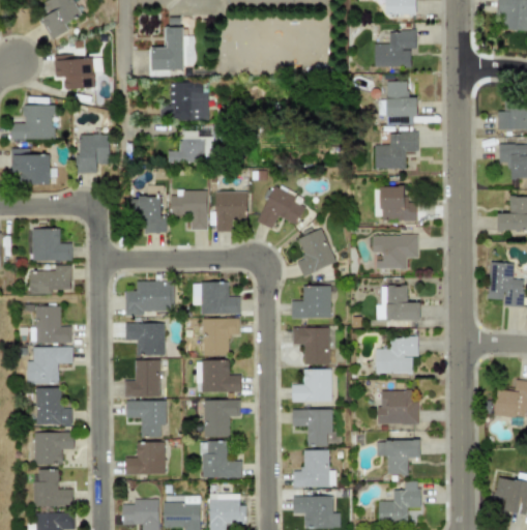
[(53,38),(69,31),(66,24),(82,17),(74,0),(46,0),(37,4),(53,38)]
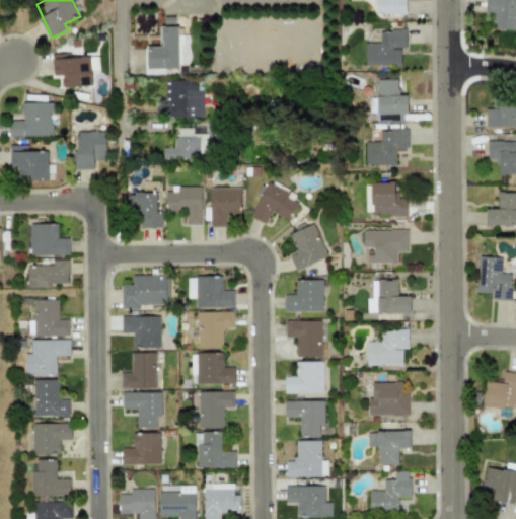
[(377,0),(377,13),(408,13),(408,0),(377,0)]
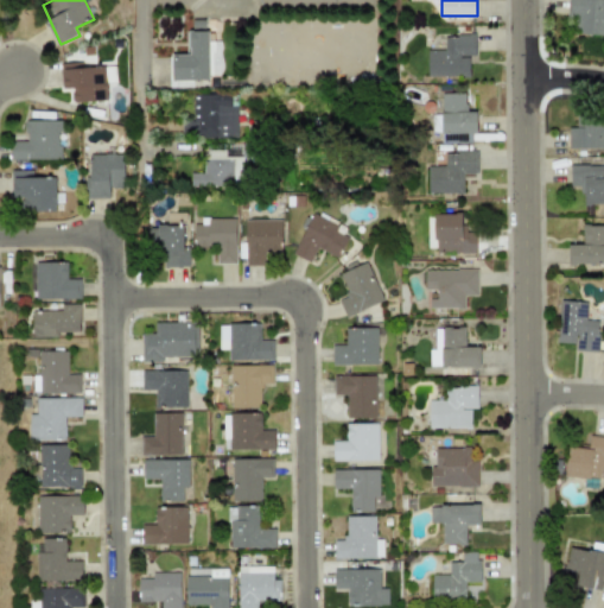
[(603,0),(570,0),(570,17),(579,17),(578,35),(603,35),(603,0)]
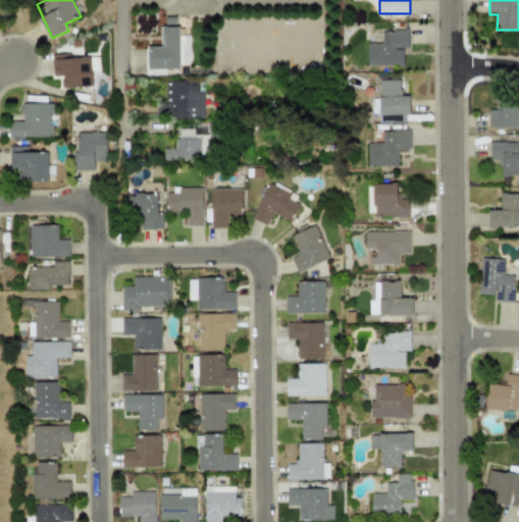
[(193,36),(182,36),(180,27),(164,27),(164,47),(151,47),(151,69),(183,69),(183,63),(193,63),(193,36)]
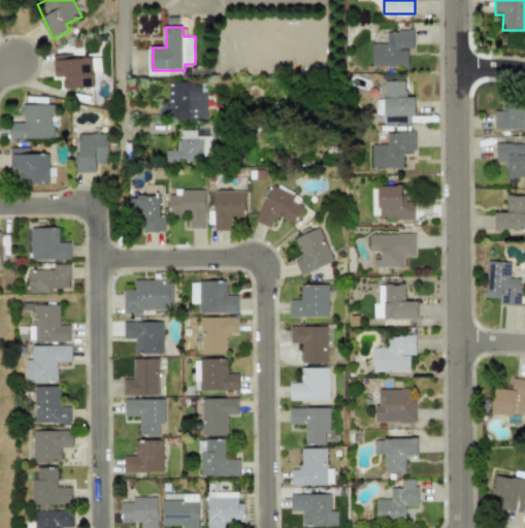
[(373,66),(409,65),(409,48),(415,48),(415,31),(388,31),(388,43),(373,43),(373,66)]
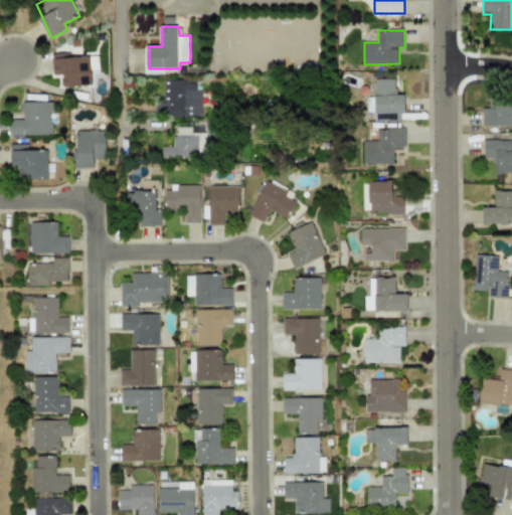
[(55,58),(56,74),(63,74),(63,86),(92,86),(92,57),(55,58)]
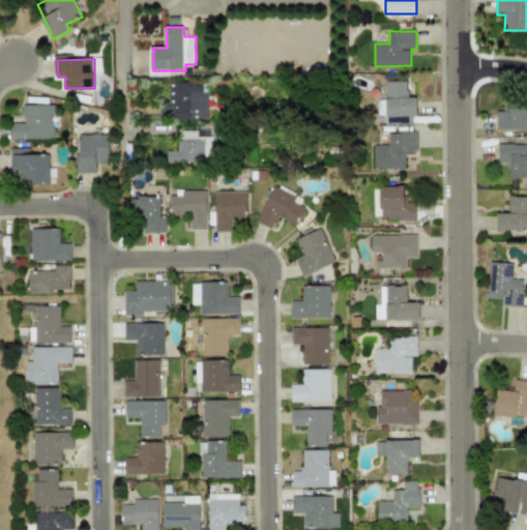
[(170,82),(171,106),(160,106),(162,119),(198,119),(198,97),(204,96),(204,82),(170,82)]
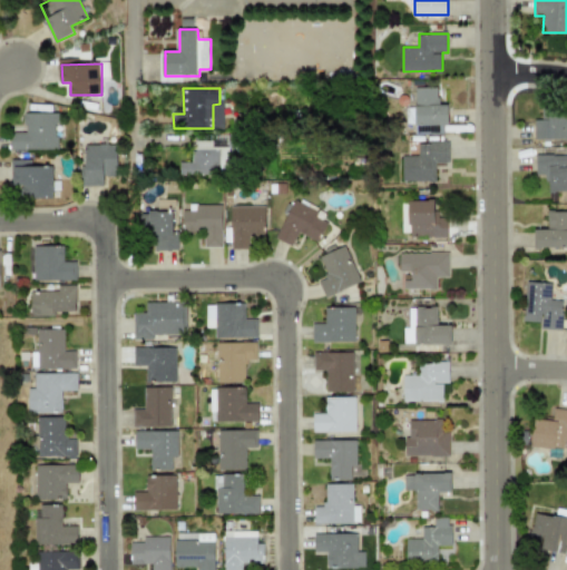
[(448,105),(440,105),(440,88),(417,88),(416,134),(448,135),(448,105)]
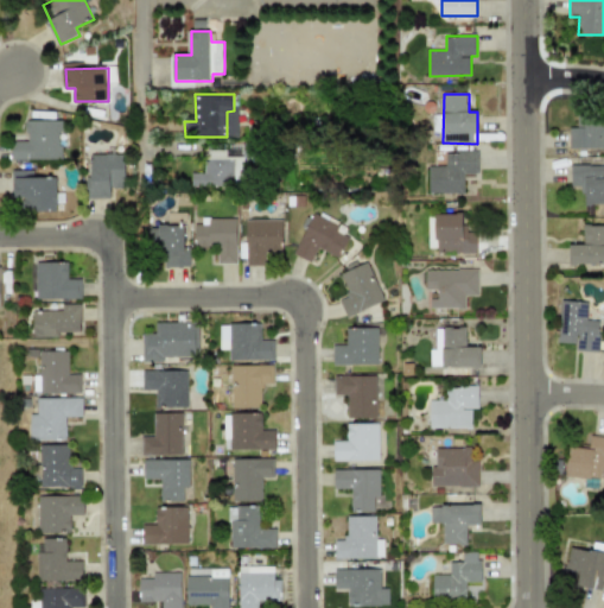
[(571,149),(603,149),(603,116),(578,116),(578,128),(571,127),(571,149)]
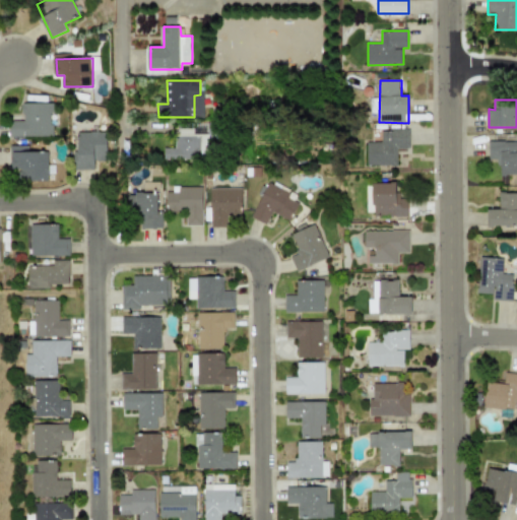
[(11,136),(54,136),(53,103),(23,103),(23,121),(11,121),(11,136)]
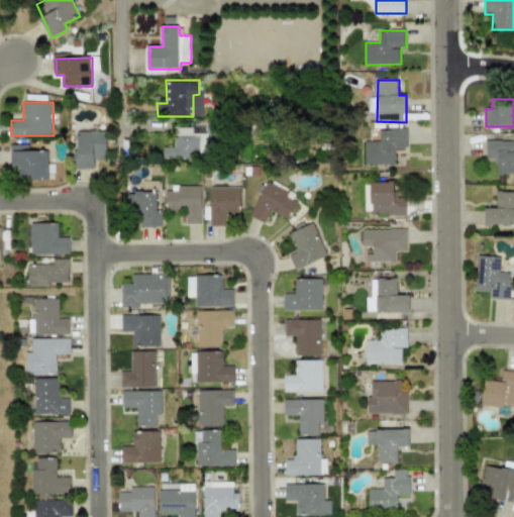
[(367,165),(397,164),(396,147),(409,147),(408,129),(381,129),(381,140),(366,141),(367,165)]
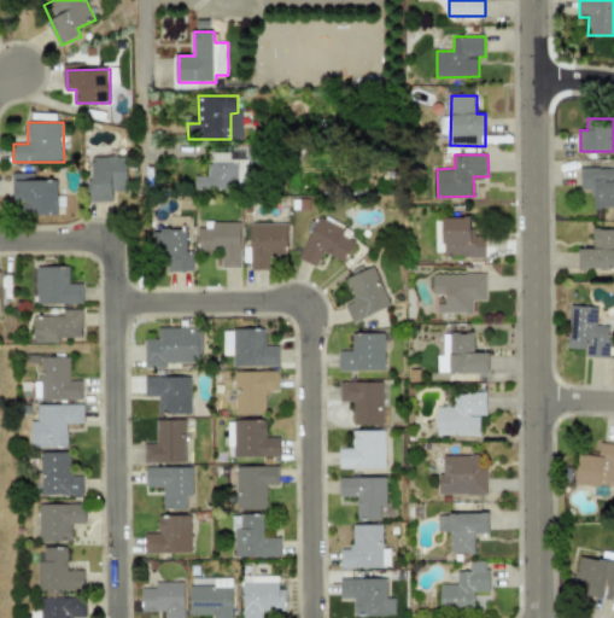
[(113,202),(115,191),(127,191),(129,158),(95,156),(93,202),(113,202)]
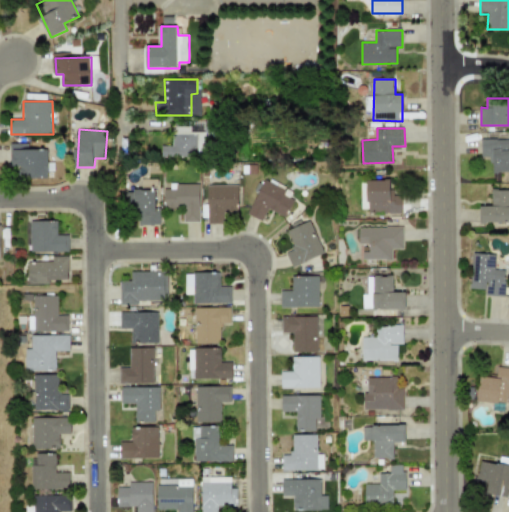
[(162,145),(163,157),(198,156),(197,134),(173,134),(174,145),(162,145)]
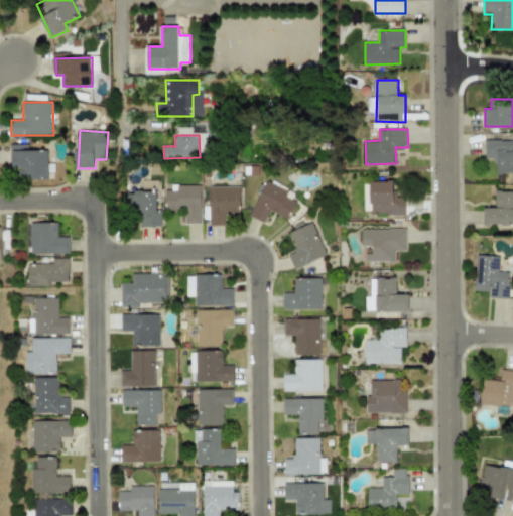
[(512,140),(486,141),(487,158),(498,158),(498,173),(512,173),(512,140)]
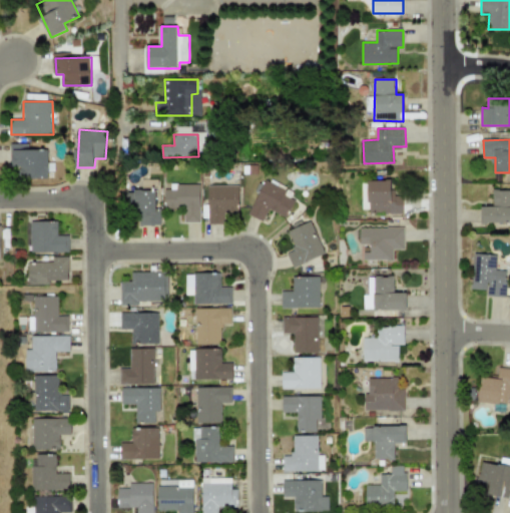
[(30,143),(12,143),(12,166),(22,166),(22,177),(48,178),(49,149),(30,149),(30,143)]
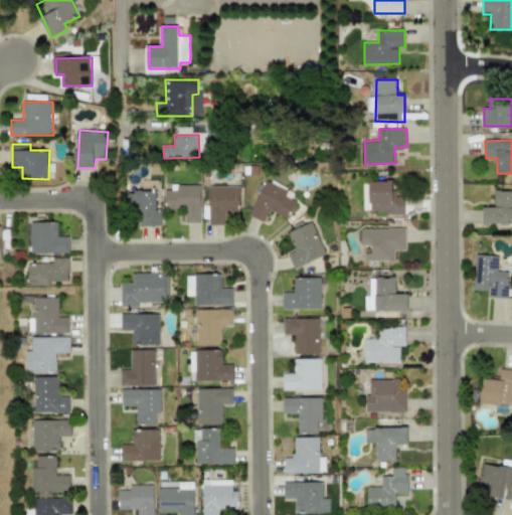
[(404,213),(404,188),(394,188),(393,180),(369,181),(370,214),(404,213)]
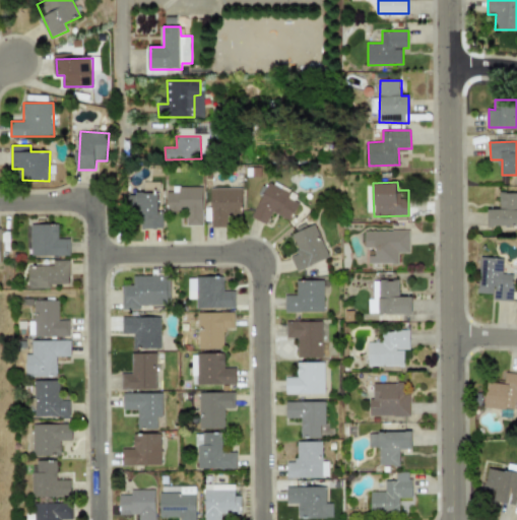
[(292,192),(268,183),(253,218),(268,224),(273,212),(293,220),(300,202),(289,198),(292,192)]
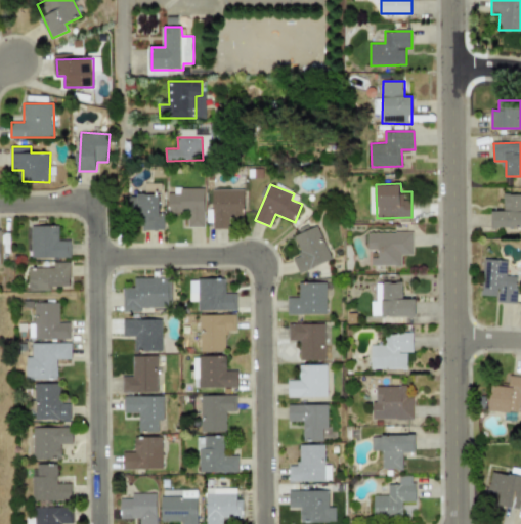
[(169,189),(169,213),(188,213),(189,227),(206,227),(206,188),(169,189)]
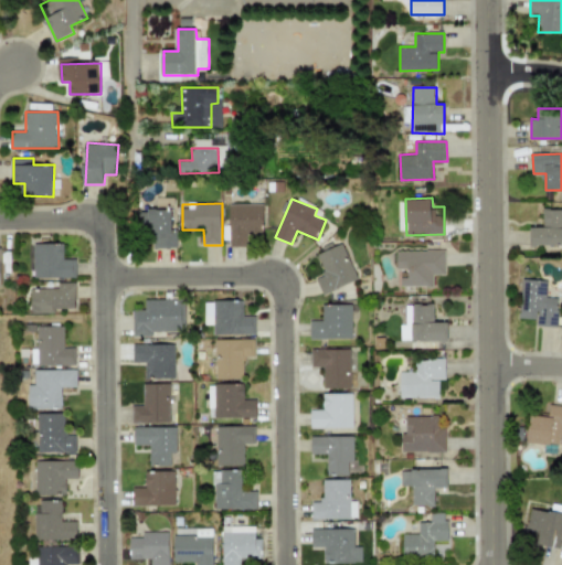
[(264,204),(230,204),(231,247),(248,246),(248,234),(265,234),(264,204)]
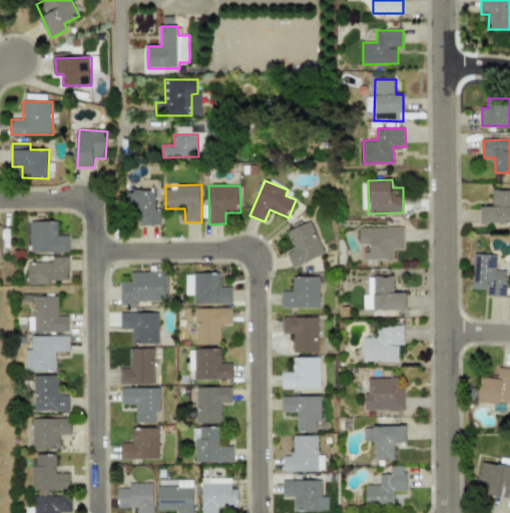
[(158,225),(159,190),(137,189),(136,224),(158,225)]
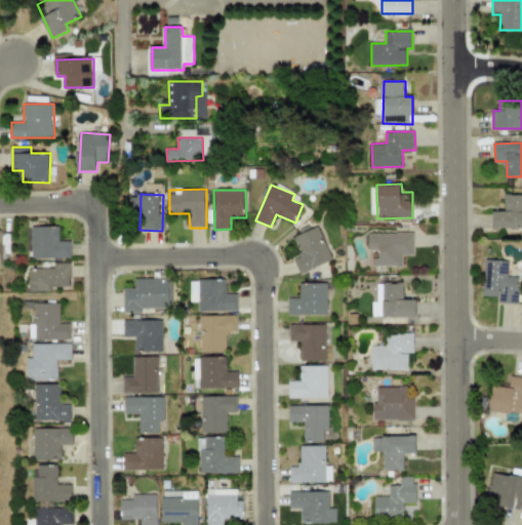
[(493,229),(521,228),(521,195),(507,195),(507,210),(492,211),(493,229)]
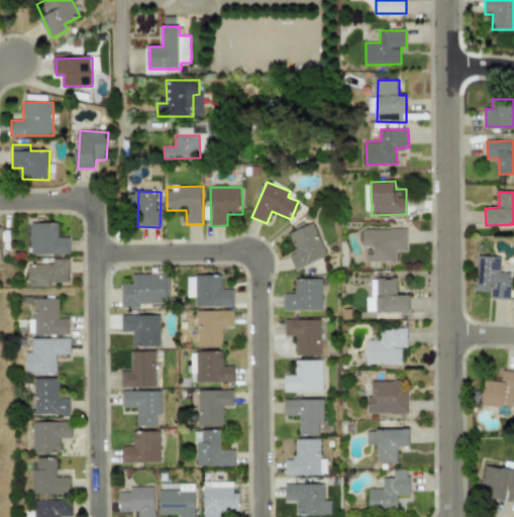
[(71,253),(71,237),(59,237),(59,223),(28,223),(28,254),(71,253)]
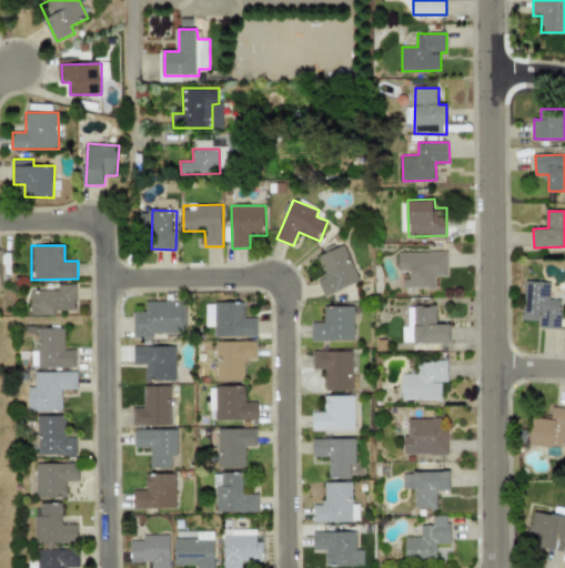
[(320,255),(329,276),(319,281),(325,296),(361,281),(345,245),(320,255)]
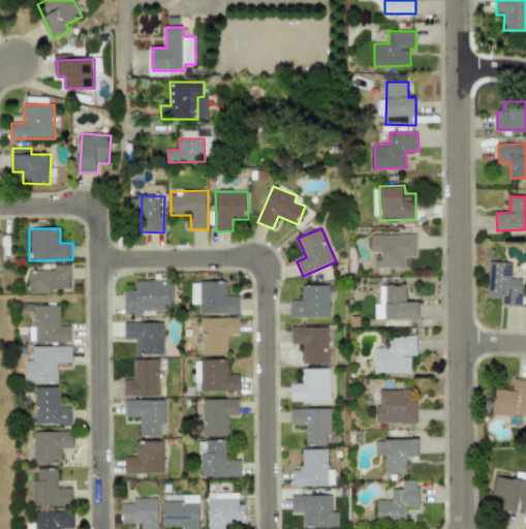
[(376,269),(407,268),(406,257),(418,257),(418,235),(372,236),(372,253),(382,252),(382,260),(376,260),(376,269)]
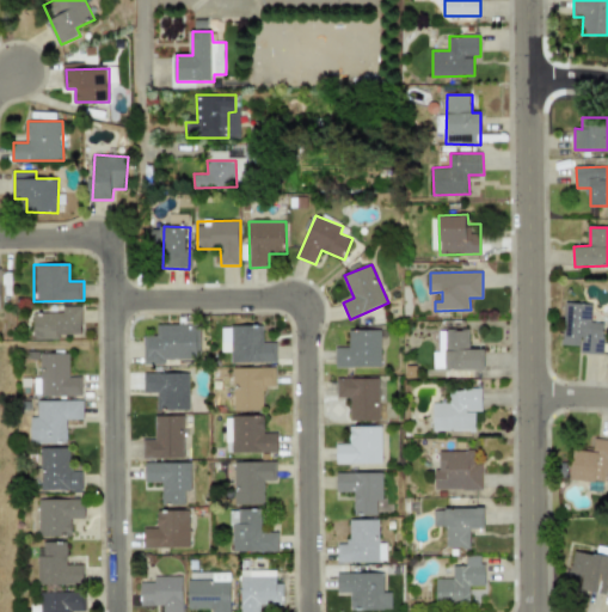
[(605,354),(606,322),(593,322),(594,304),(566,303),(564,346),(583,346),(582,353),(605,354)]
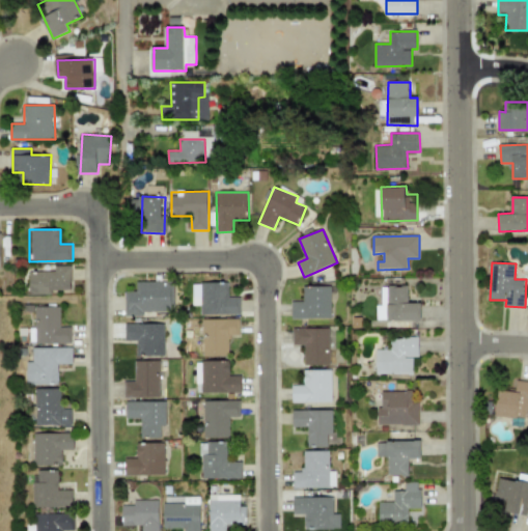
[(30,295),(54,295),(54,290),(73,289),(73,266),(55,266),(55,272),(30,272),(30,295)]
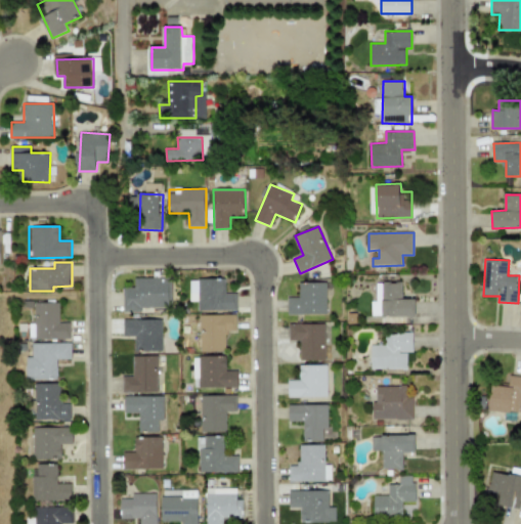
[(124,309),(173,308),(172,277),(135,278),(135,288),(124,288),(124,309)]
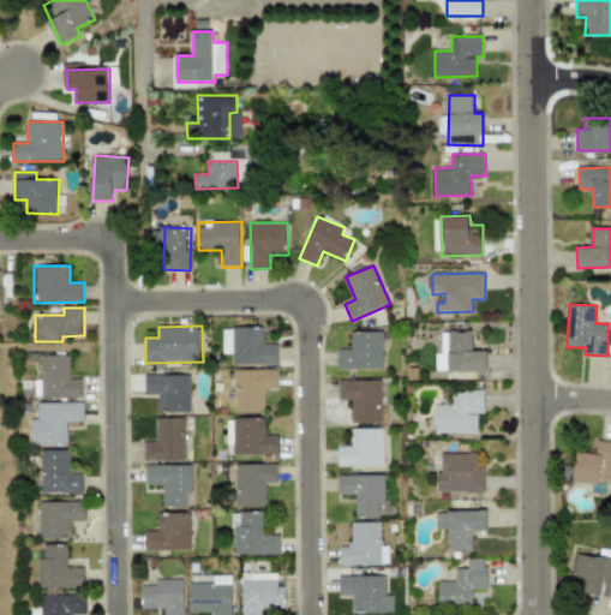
[(279,364),(279,344),(265,344),(265,328),(225,328),(225,353),(234,353),(234,364),(279,364)]
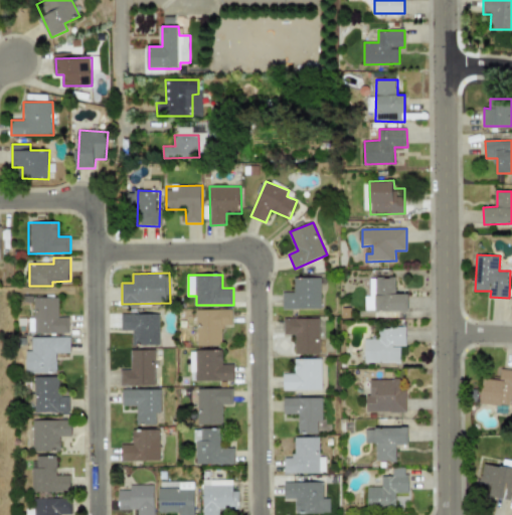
[(322,278),(295,278),(295,292),(284,292),(284,309),(322,309),(322,278)]
